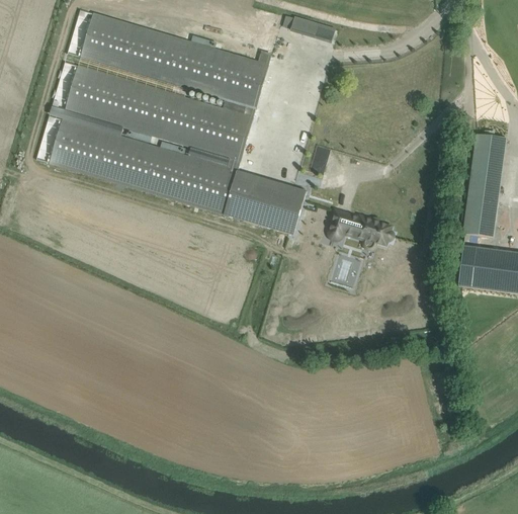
[(260,50),(258,59),(81,7),(68,52),(226,97),(246,103),(243,111),(66,59),(53,103),(231,156),(228,165),(50,113),(36,157),(293,233),(307,188),(238,169),(272,53),(260,50)]
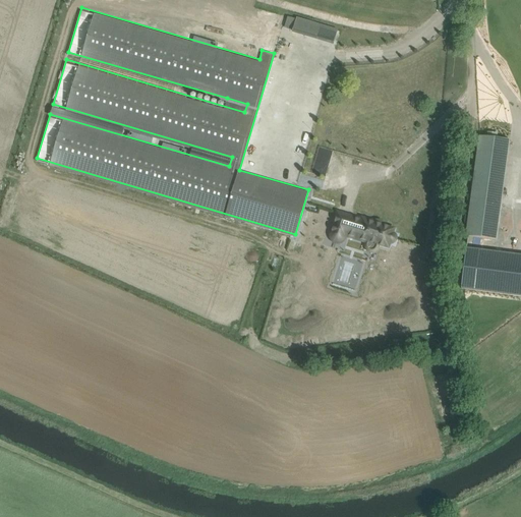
[(296,14),(296,15),(288,13),(285,23),(293,26),(293,27),(317,35),(322,22),(296,14)]
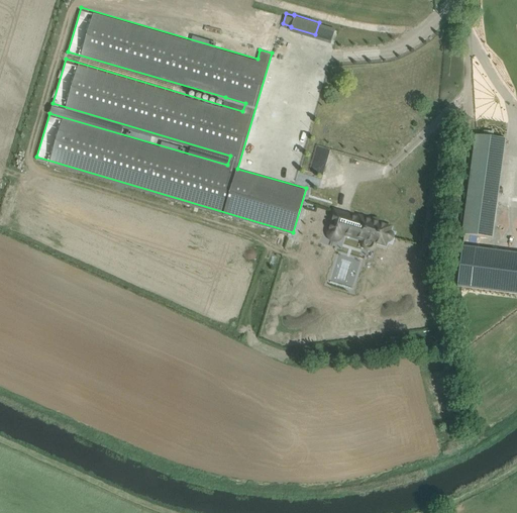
[(493,234),(505,145),(506,135),(493,133),(494,128),(484,127),(483,132),(476,131),(462,230),(493,234)]
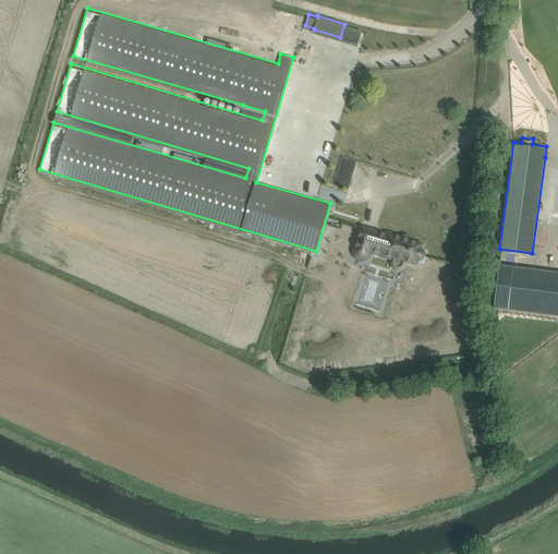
[(387,231),(386,231),(361,224),(354,245),(354,248),(354,250),(355,252),(356,254),(364,256),(366,255),(368,254),(370,253),(371,251),(371,249),(395,256),(396,254),(416,261),(417,256),(419,256),(420,256),(421,256),(422,255),(423,255),(423,254),(424,253),(424,252),(424,251),(424,250),(423,249),(423,248),(422,248),(421,247),(422,242),(411,239),(412,237),(387,229),(387,231)]
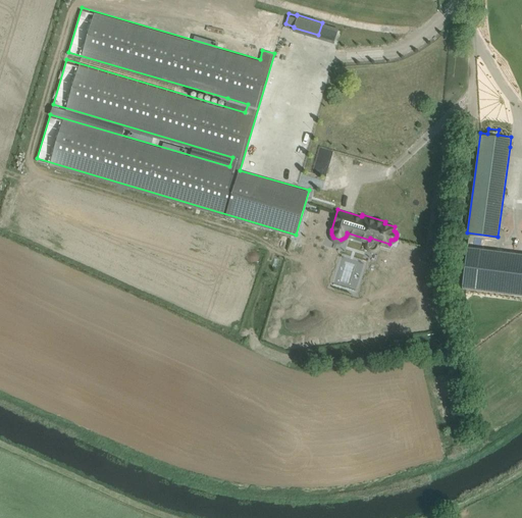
[(375,250),(377,243),(368,241),(367,248),(375,250)]
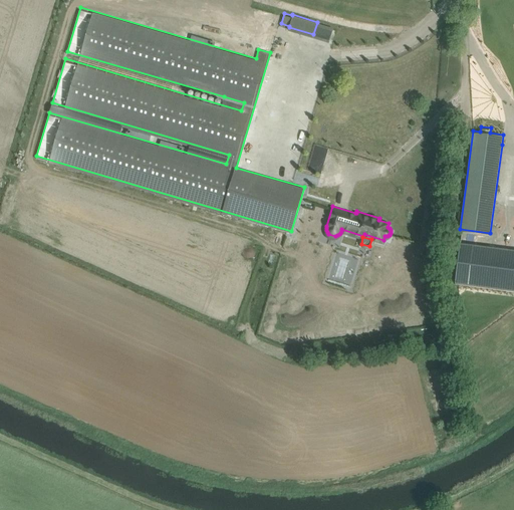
[(513,288),(513,247),(460,240),(455,281),(513,288)]
